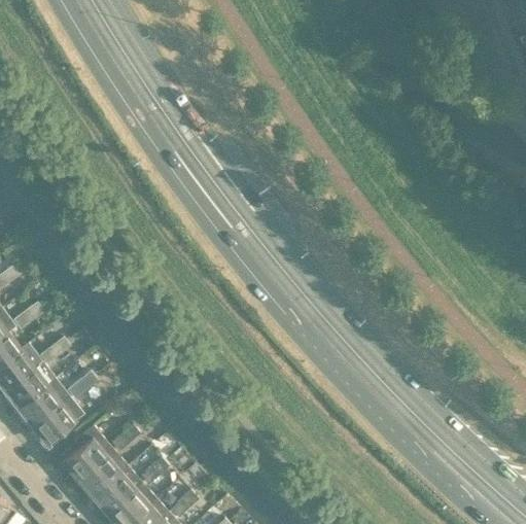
[(15,265),(4,273),(10,282),(22,274),(15,265)]
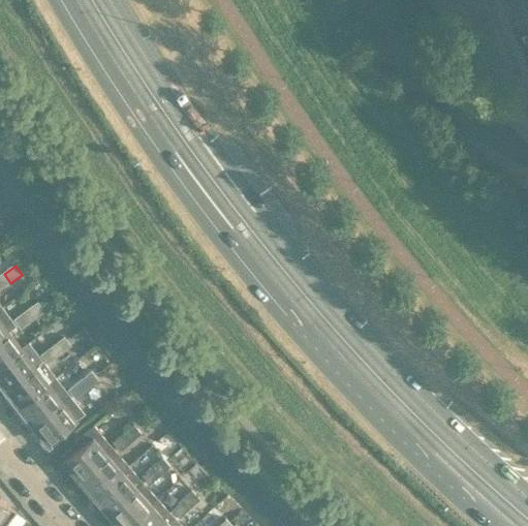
[(0,289),(10,283),(4,274),(0,277),(0,289)]
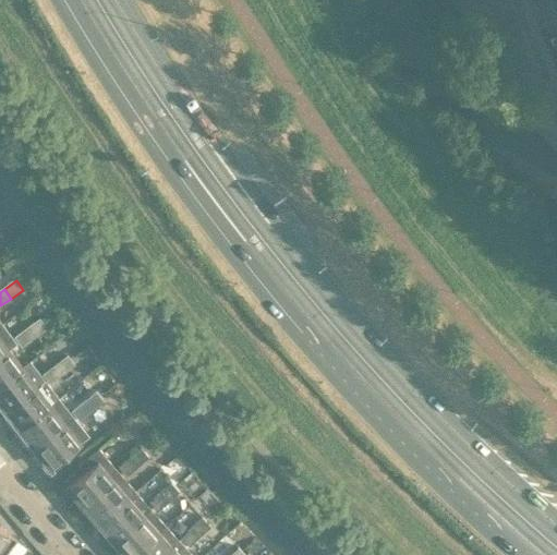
[(27,330),(34,339),(46,330),(39,322),(27,330)]
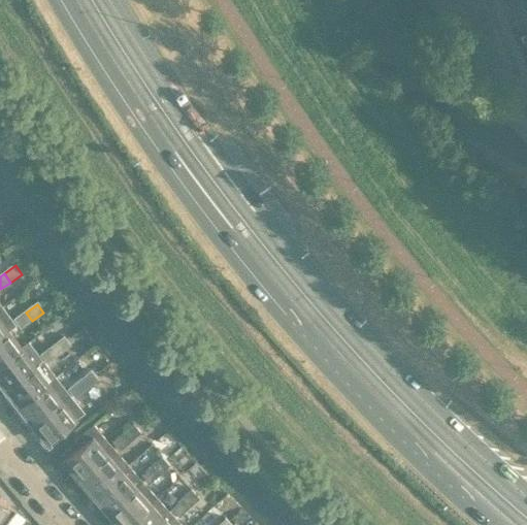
[(2,309),(2,308),(0,309),(0,337),(8,332),(15,328),(2,309)]
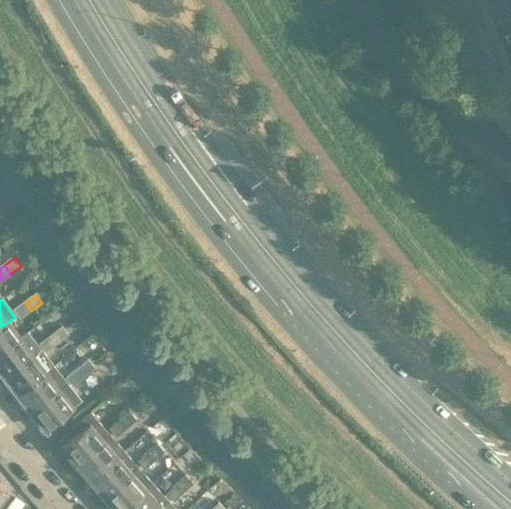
[(20,319),(31,311),(25,303),(14,311),(20,319)]
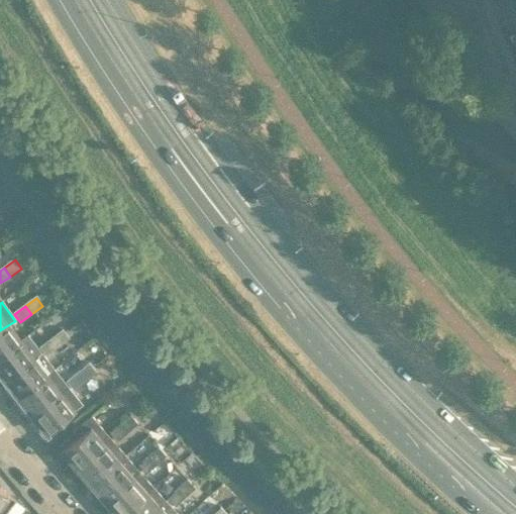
[(0,357),(21,342),(8,325),(0,330),(0,357)]
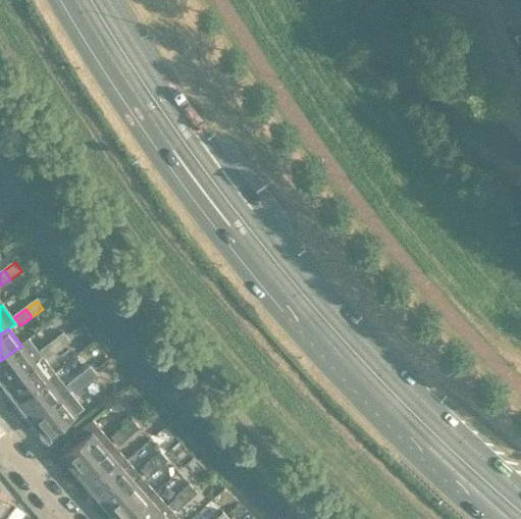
[(52,344),(58,352),(69,343),(63,334),(52,344)]
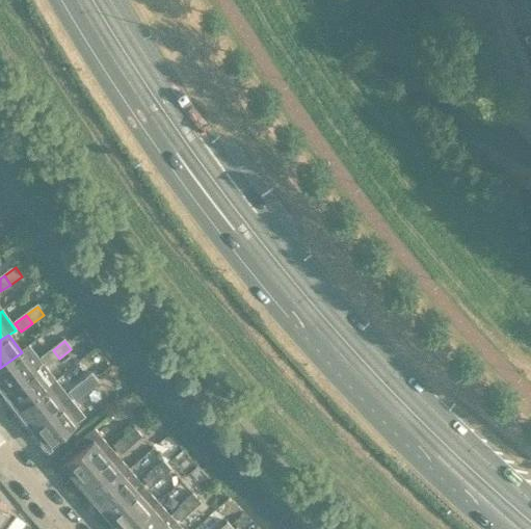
[(29,347),(22,352),(0,368),(0,387),(5,394),(43,365),(29,347)]
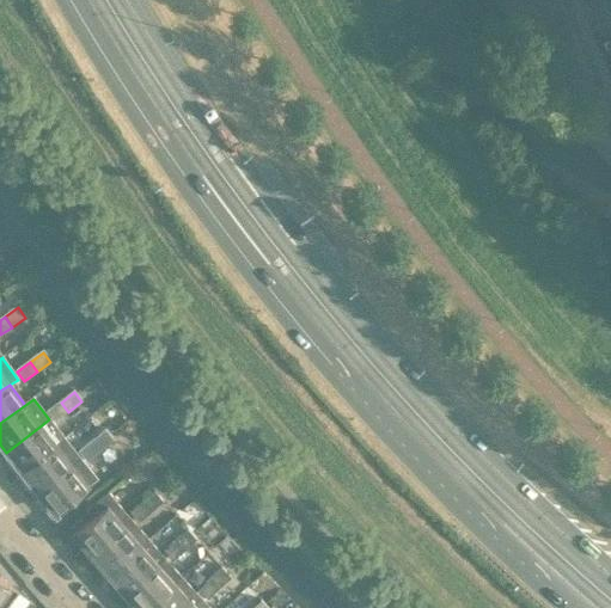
[(68,412),(61,403),(48,412),(55,422),(68,412)]
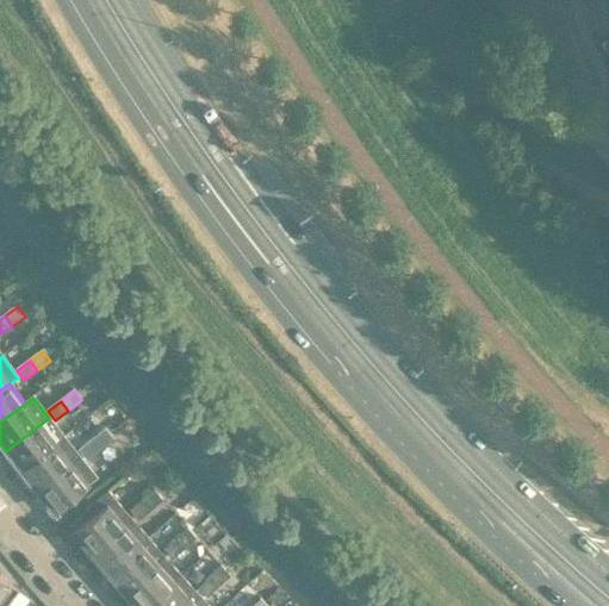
[(17,475),(56,444),(64,437),(49,418),(6,451),(13,461),(10,463),(17,474),(17,475)]
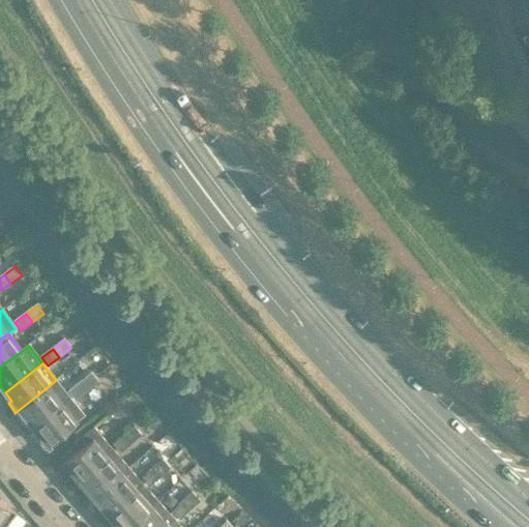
[(91,375),(80,384),(86,391),(97,383),(91,375)]
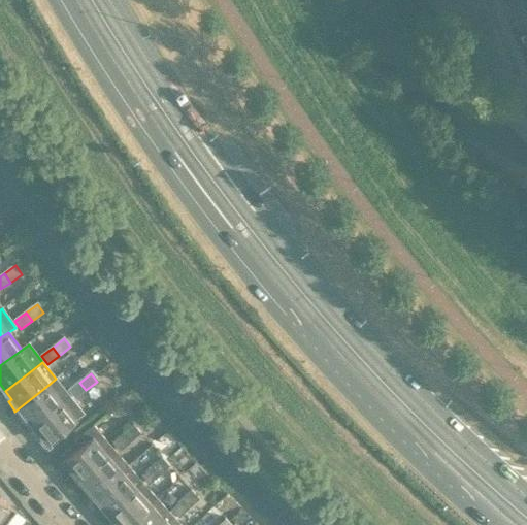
[(27,419),(33,426),(69,397),(56,381),(56,380),(56,379),(48,385),(14,412),(15,413),(17,412),(24,421),(27,419)]
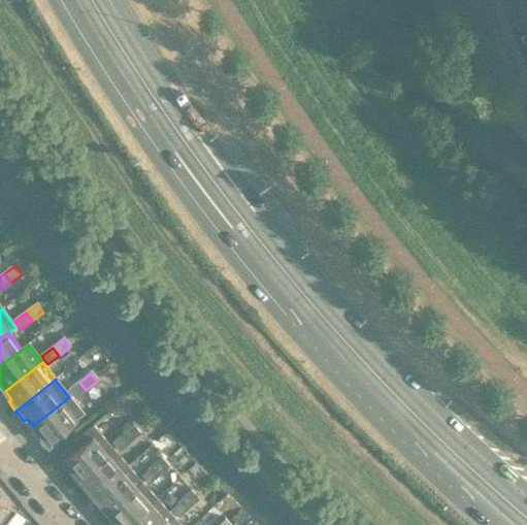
[(86,390),(79,383),(68,391),(75,399),(86,390)]
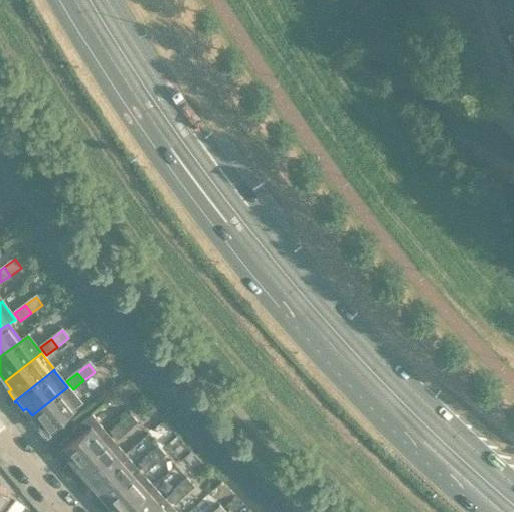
[(80,404),(67,387),(32,415),(38,423),(35,427),(42,435),(41,436),(42,437),(43,436),(45,440),(54,433),(51,430),(82,404),(81,403),(80,404)]
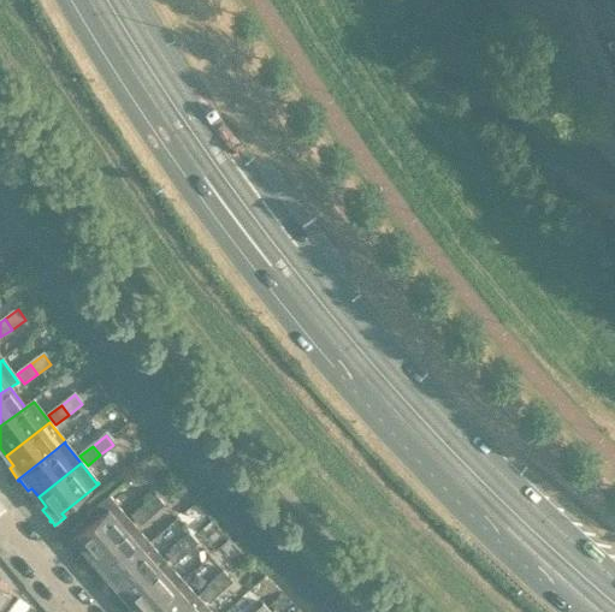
[(78,552),(88,563),(132,526),(108,497),(86,516),(92,524),(74,540),(82,548),(78,552)]
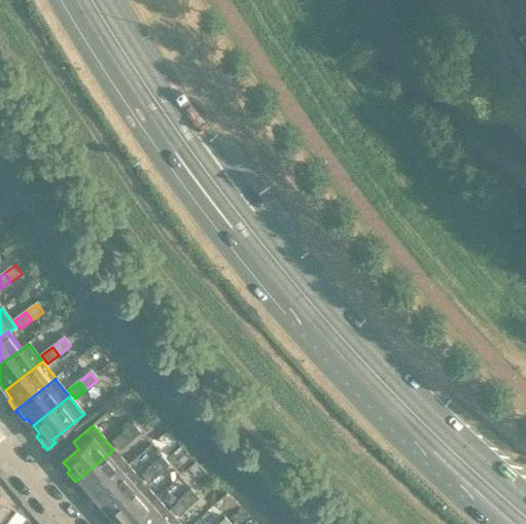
[(123,433),(131,443),(140,433),(133,425),(123,433)]
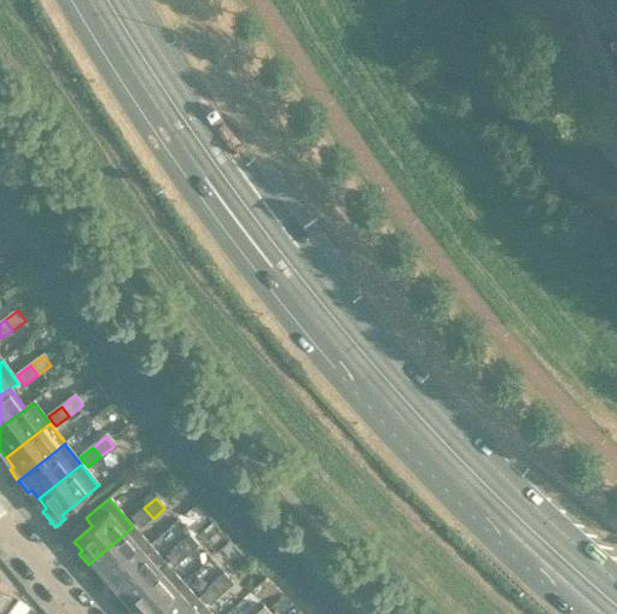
[(140,530),(153,519),(144,508),(131,519),(140,530)]
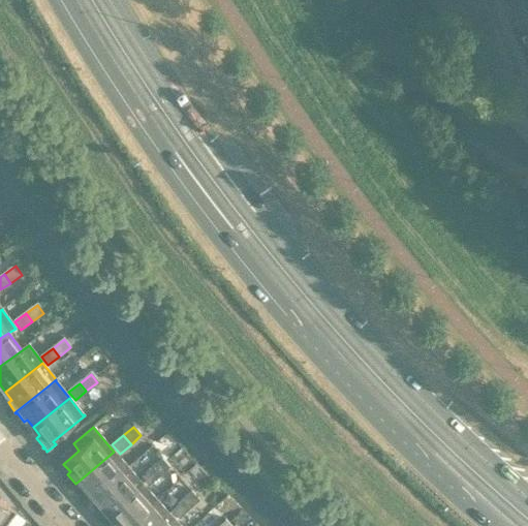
[(87,491),(93,498),(122,473),(123,474),(129,468),(114,452),(75,484),(84,494),(87,491)]
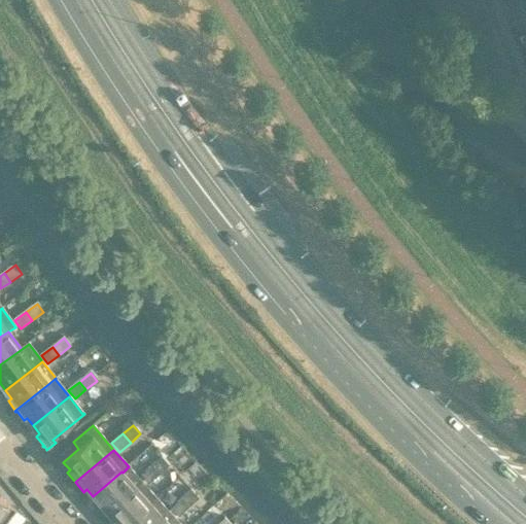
[(162,458),(151,467),(159,476),(169,466),(162,458)]
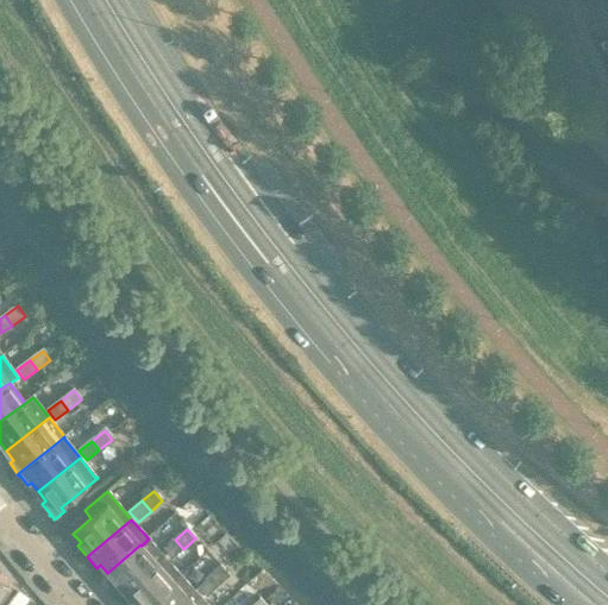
[(111,585),(121,596),(157,563),(164,558),(149,539),(142,546),(140,544),(107,573),(114,581),(111,585)]
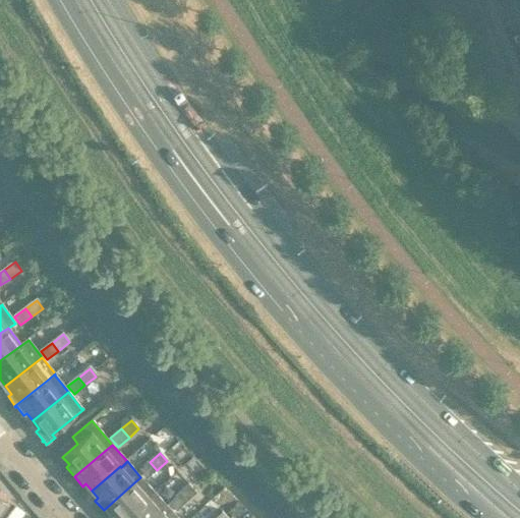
[(157,470),(150,462),(139,471),(147,479),(157,470)]
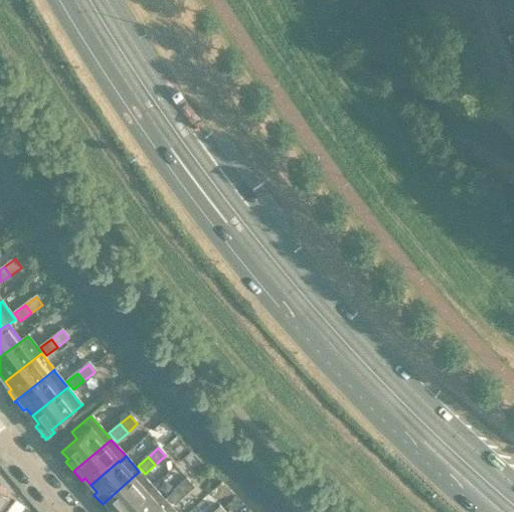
[(127,511),(154,488),(139,472),(133,477),(103,504),(109,511),(114,511),(127,511)]
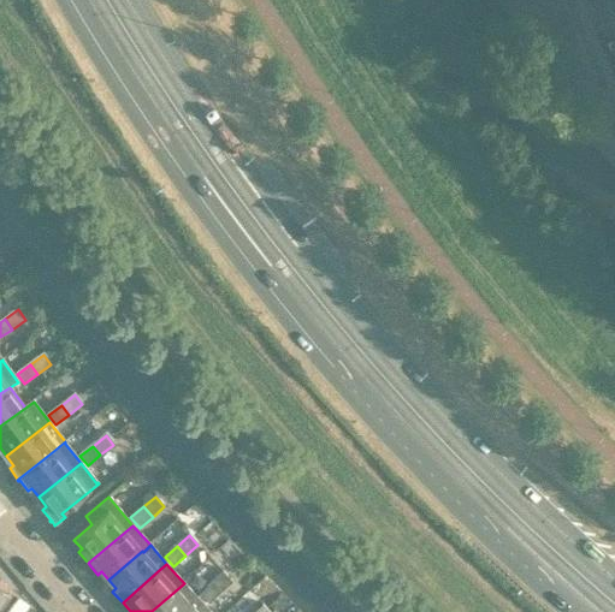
[(223,574),(211,584),(220,594),(232,583),(223,574)]
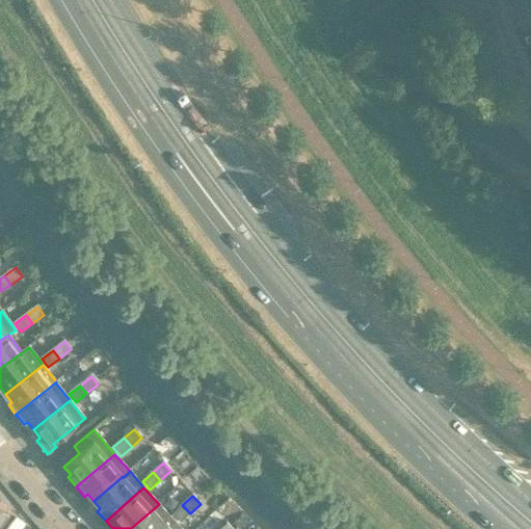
[(7,528),(17,517),(0,503),(0,528),(7,528)]
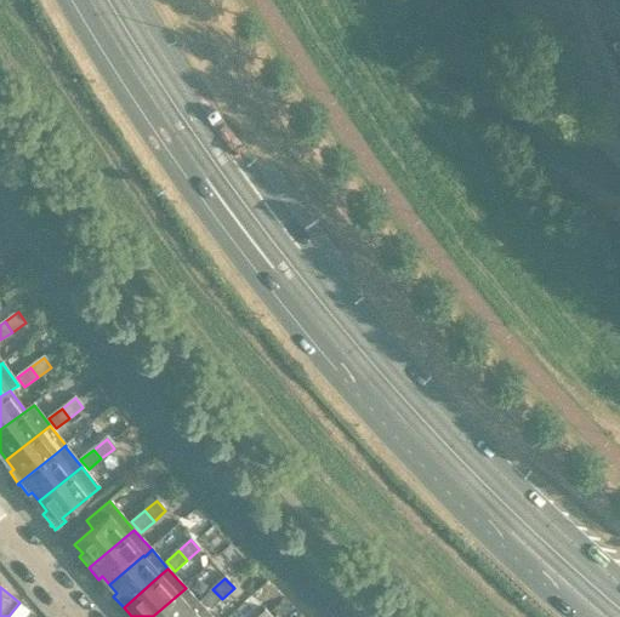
[(204,609),(186,588),(153,616),(193,616),(195,613),(197,615),(204,609)]
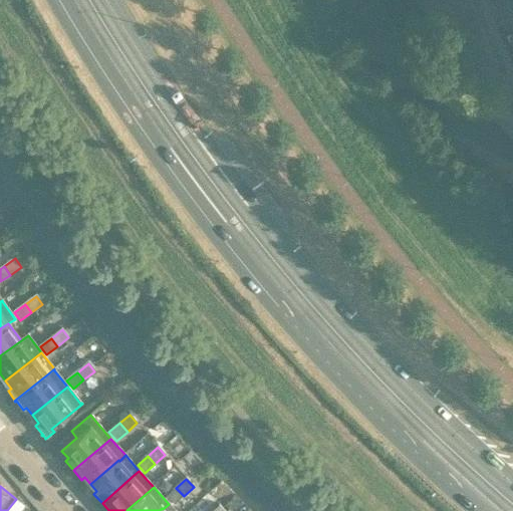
[(184,496),(176,488),(167,497),(174,505),(184,496)]
